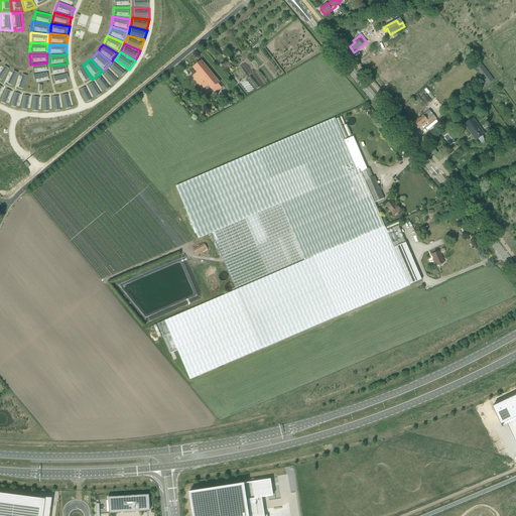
[(111,65),(109,67),(122,79),(124,77),(129,70),(115,59),(111,65)]
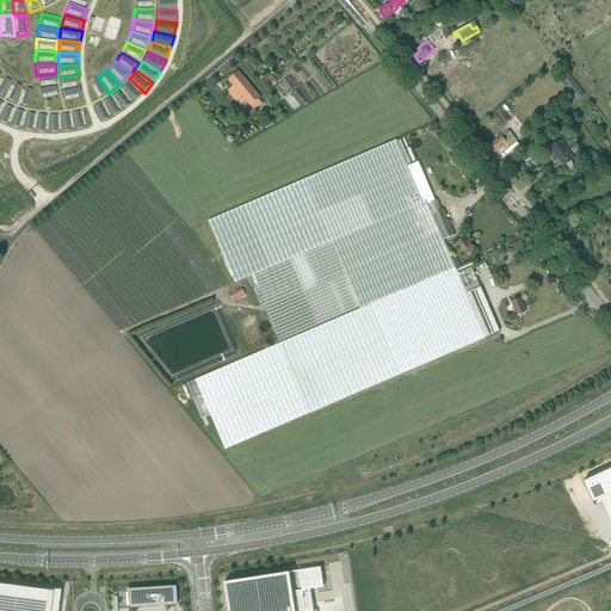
[(246,102),(254,111),(263,104),(258,99),(260,98),(239,72),(229,80),(234,86),(228,92),(240,106),(246,102)]
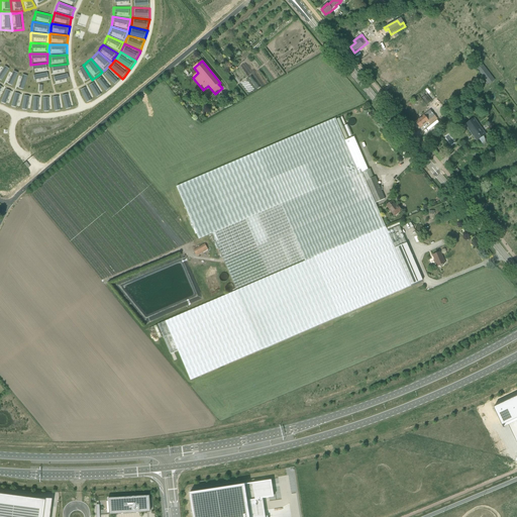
[(2,63),(0,66),(0,82),(1,83),(10,68),(6,65),(2,63)]
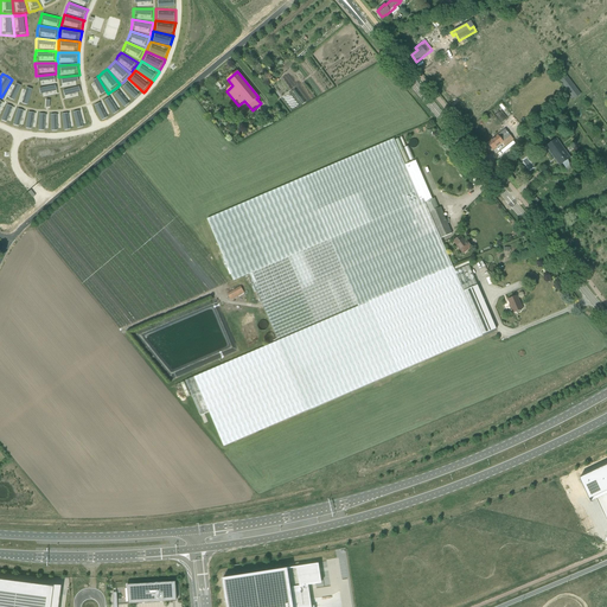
[(56,74),(36,76),(36,78),(37,82),(37,87),(37,88),(58,84),(57,81),(57,76),(56,74)]
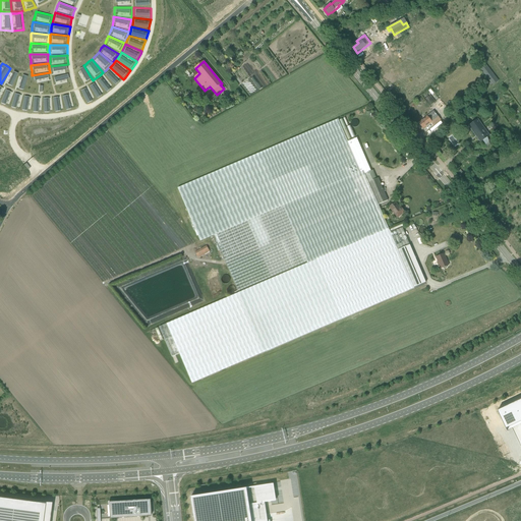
[(68,64),(50,66),(51,72),(52,77),(69,73),(69,70),(68,64)]
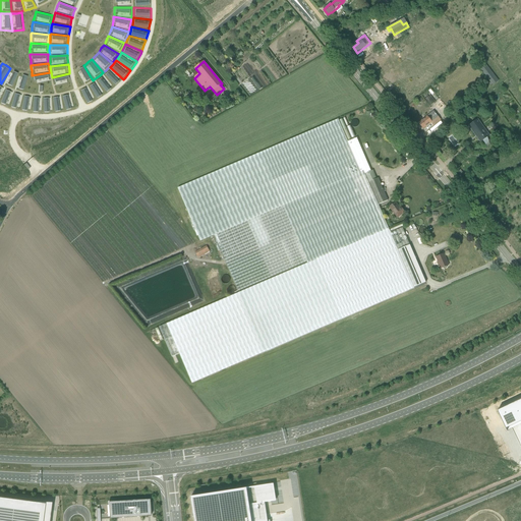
[(479,69),(489,82),(496,77),(485,64),(479,69)]
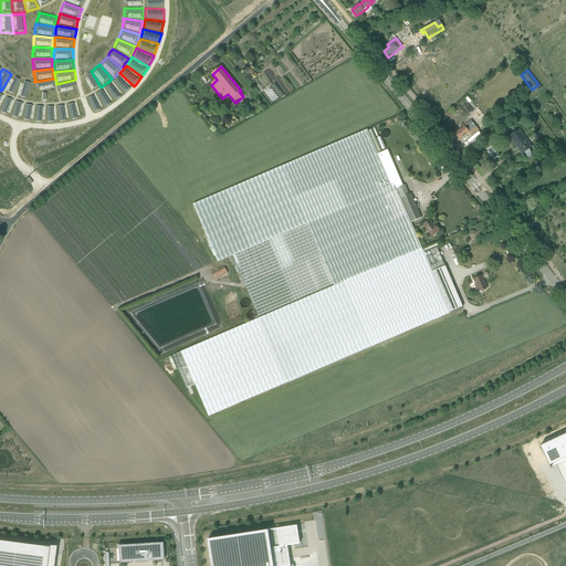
[(86,74),(80,76),(85,95),(87,95),(95,91),(101,87),(91,71),(86,74)]
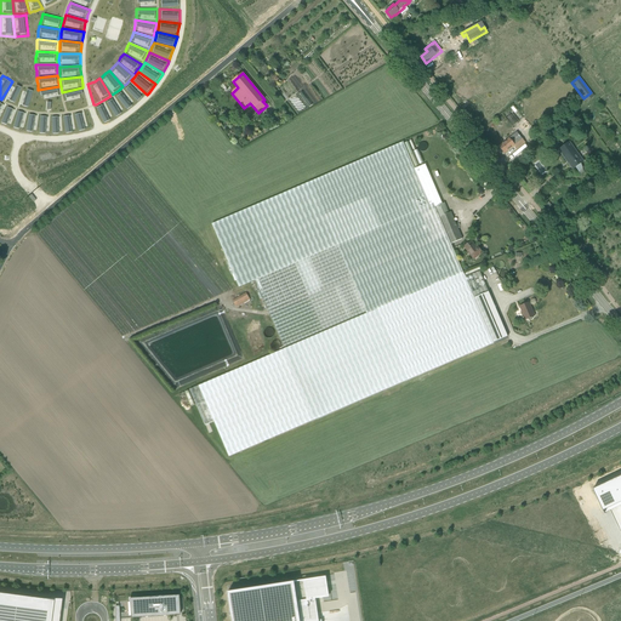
[(127,85),(124,89),(136,104),(142,100),(147,95),(131,80),(127,85)]
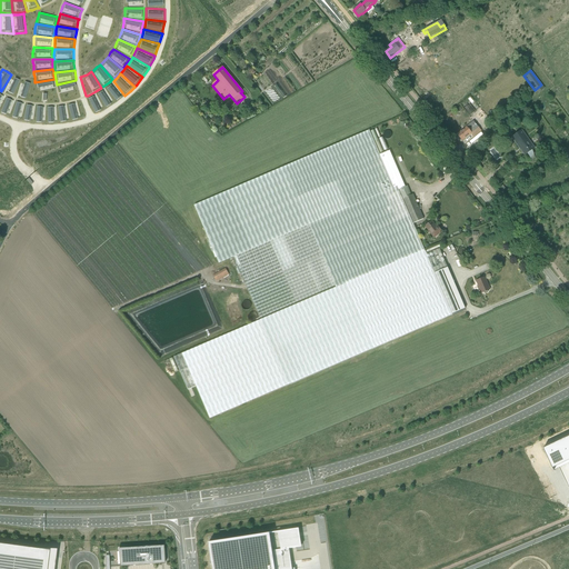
[(11,75),(1,91),(6,93),(12,97),(15,98),(21,79),(20,79),(16,77),(11,75)]
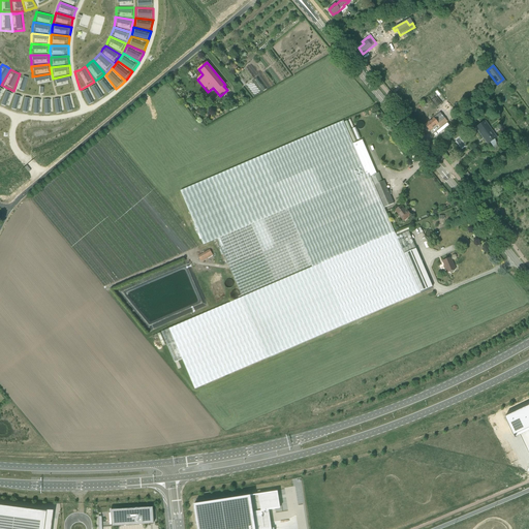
[(20,73),(13,91),(18,92),(24,94),(25,94),(29,76),(28,76),(23,74),(20,73)]
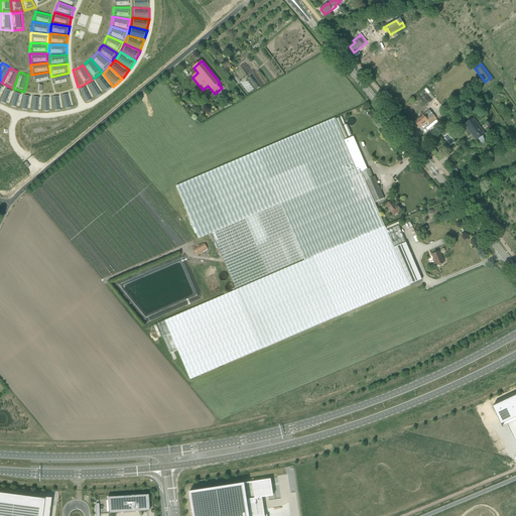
[(49,72),(31,75),(32,78),(32,81),(33,85),(50,82),(50,78),(49,75),(49,72)]
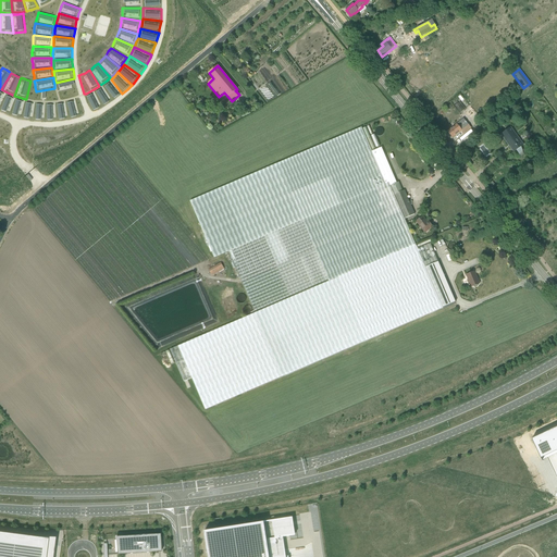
[(74,78),(56,83),(56,85),(58,93),(60,100),(78,96),(76,89),(75,83),(74,78)]
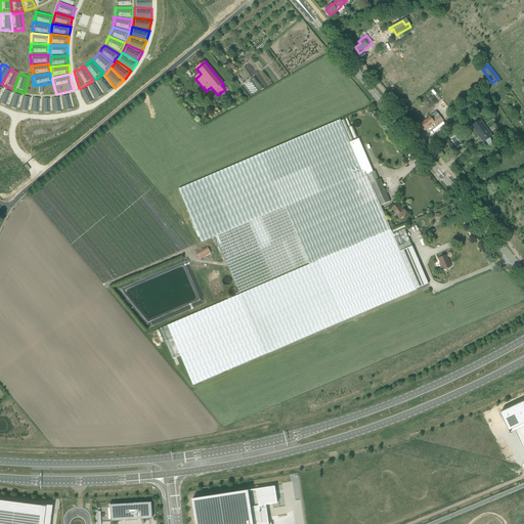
[(101,77),(96,80),(106,95),(113,90),(115,88),(104,75),(101,77)]
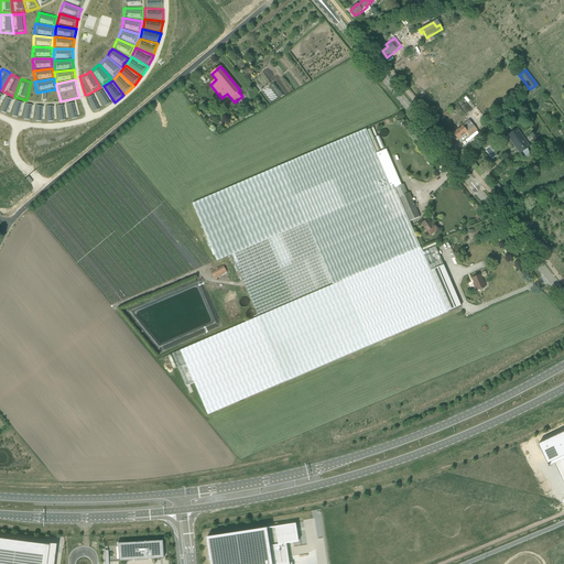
[(95,93),(105,109),(114,104),(115,102),(104,86),(102,88),(95,93)]
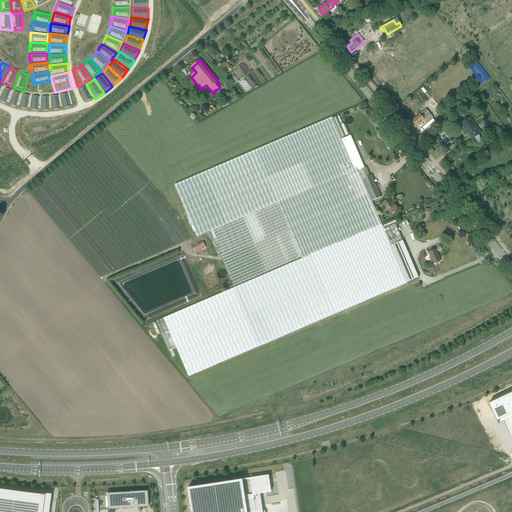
[(80,87),(77,88),(83,101),(84,102),(86,103),(87,103),(95,99),(86,84),(80,87)]
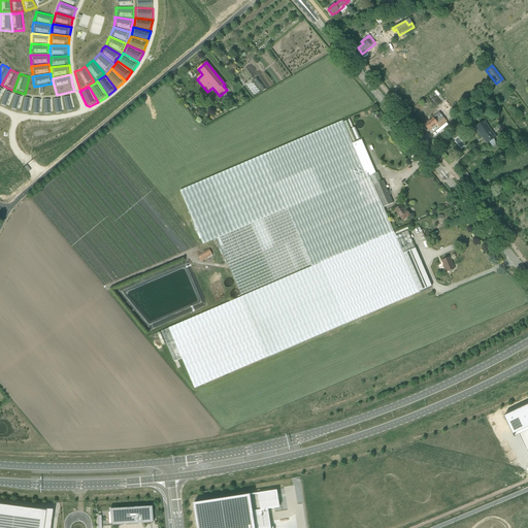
[(6,89),(0,102),(0,105),(7,109),(9,110),(15,93),(6,89)]
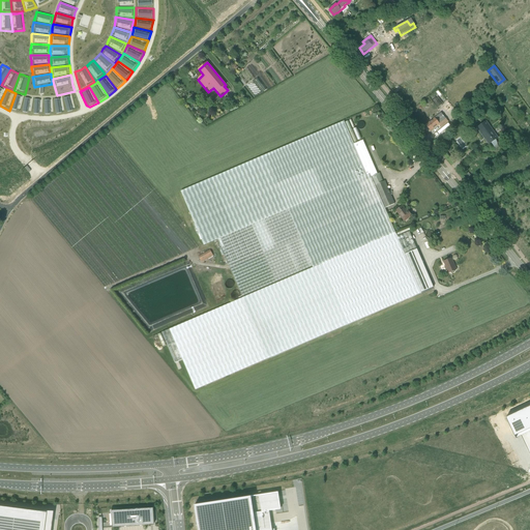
[(16,93),(9,111),(15,112),(21,114),(25,96),(16,93)]
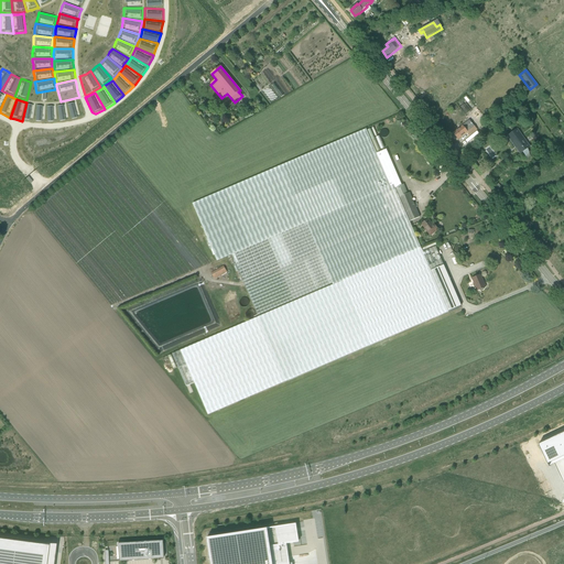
[(79,99),(66,102),(71,121),(75,120),(83,118),(86,112),(86,111),(79,99)]
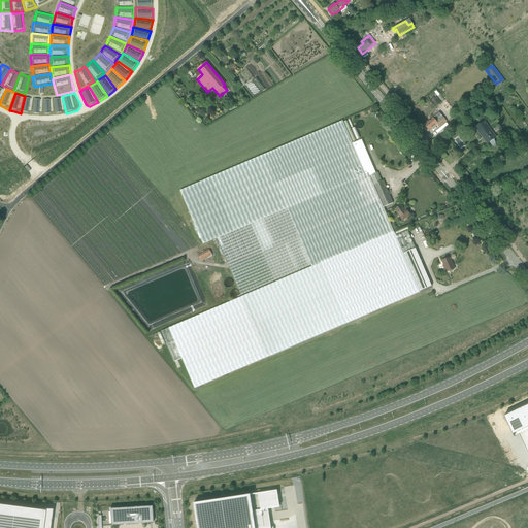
[(25,96),(21,113),(23,113),(31,114),(32,114),(34,97),(25,96)]
